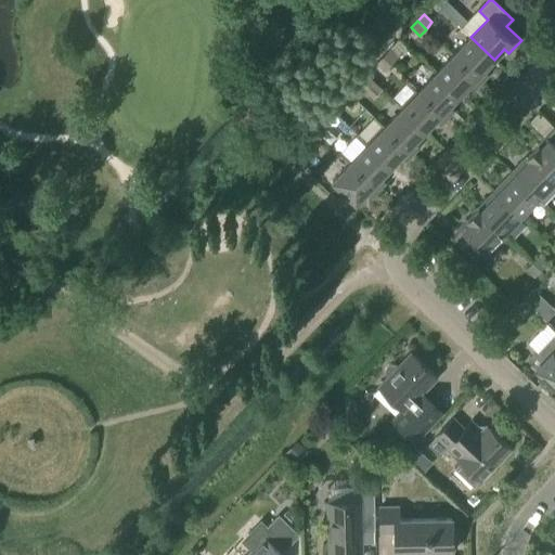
[(453,55),(481,82),(489,75),(483,71),(494,60),(470,37),(453,55)]
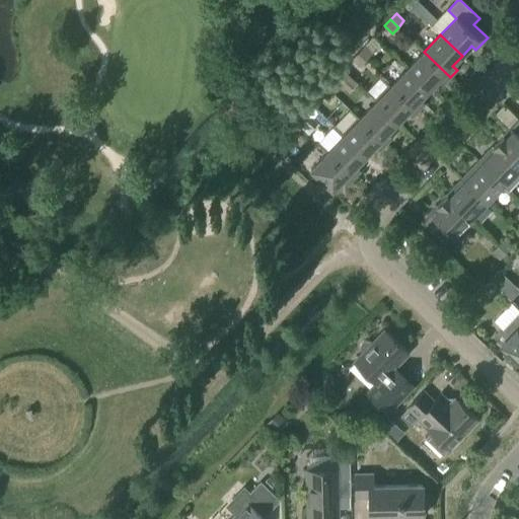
[(372,54),(364,47),(358,53),(366,61),(372,54)]
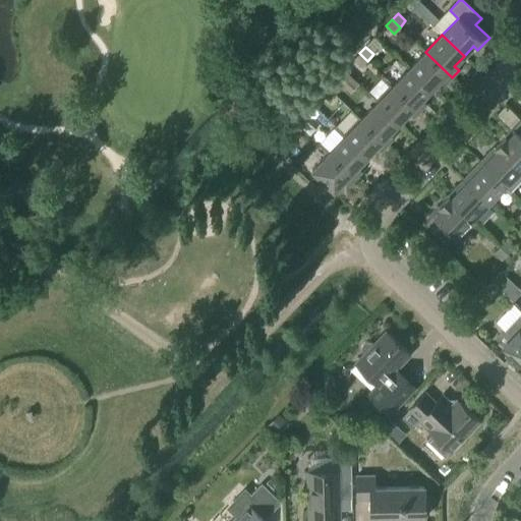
[(425,52),(409,68),(431,90),(441,79),(446,83),(452,77),(425,52)]
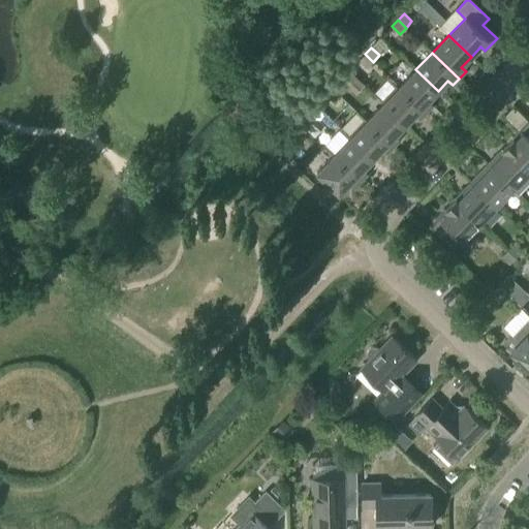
[(365,54),(359,60),(367,68),(373,62),(365,54)]
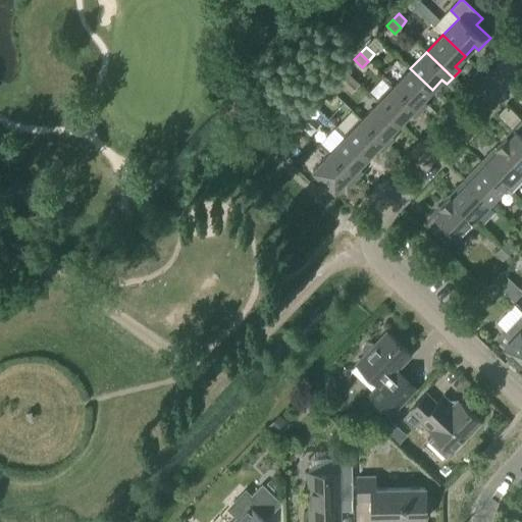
[(421,111),(427,104),(423,100),(432,90),(410,68),(394,86),(421,111)]
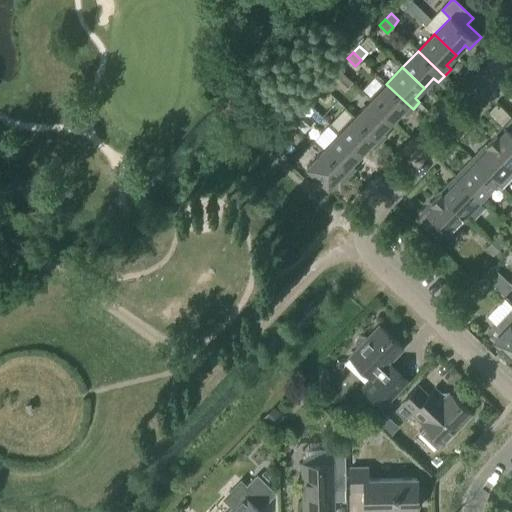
[(344,90),(352,82),(338,68),(330,77),(344,90)]
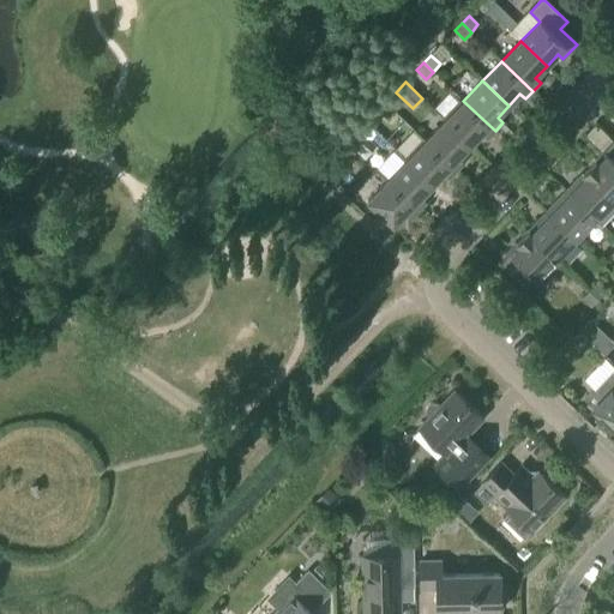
[(392,95),(385,102),(395,112),(402,104),(392,95)]
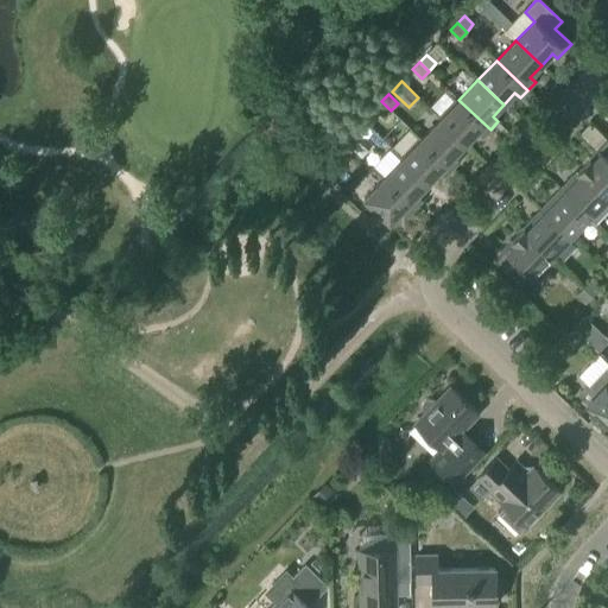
[(466,144),(477,132),(482,137),(491,130),(458,100),(441,120),(466,144)]
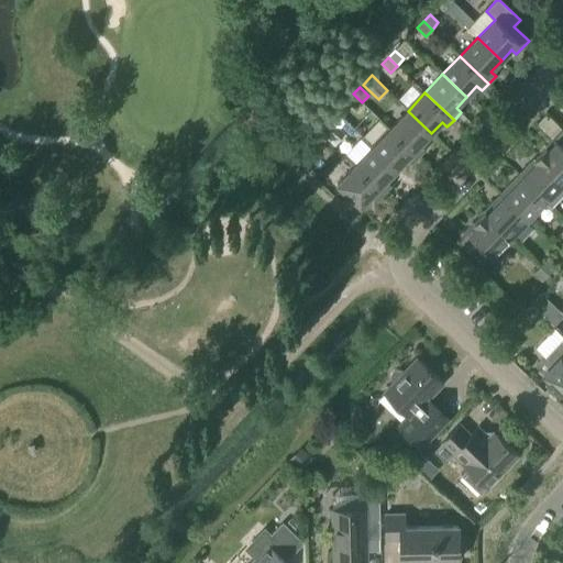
[(353,94),(346,101),(355,109),(362,102),(353,94)]
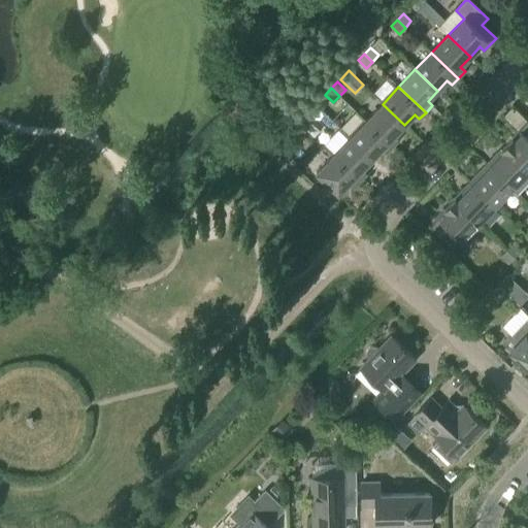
[(393,146),(399,139),(395,135),(404,125),(383,104),(366,121),(393,146)]
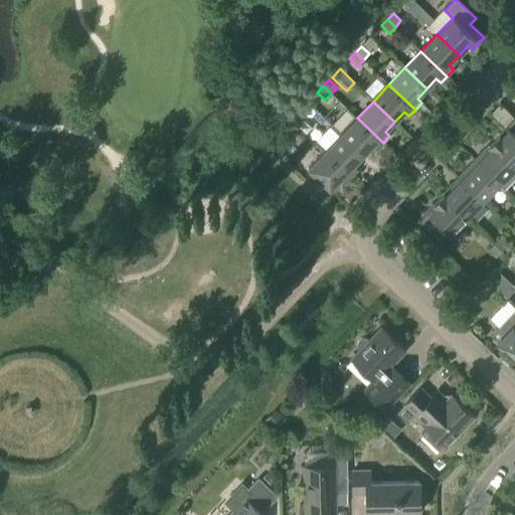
[(306,121),(298,113),(292,119),(300,127),(306,121)]
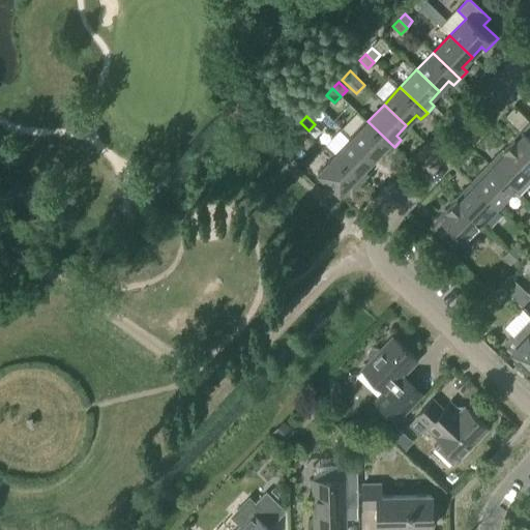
[(374,159),(383,150),(387,154),(394,147),(367,121),(351,139),(373,160),(374,159)]
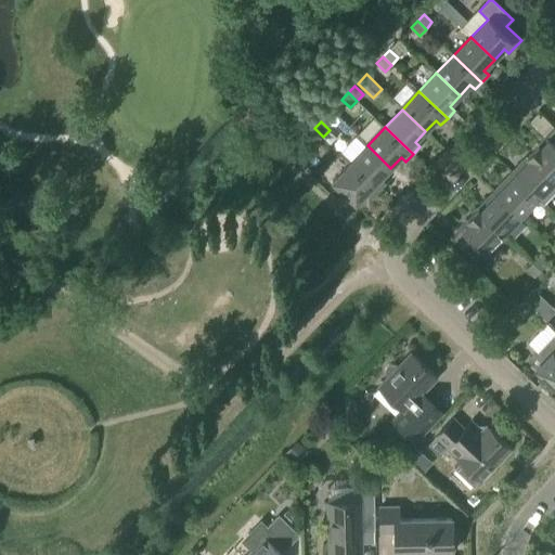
[(317,143),(323,137),(314,128),(308,136),(317,143)]
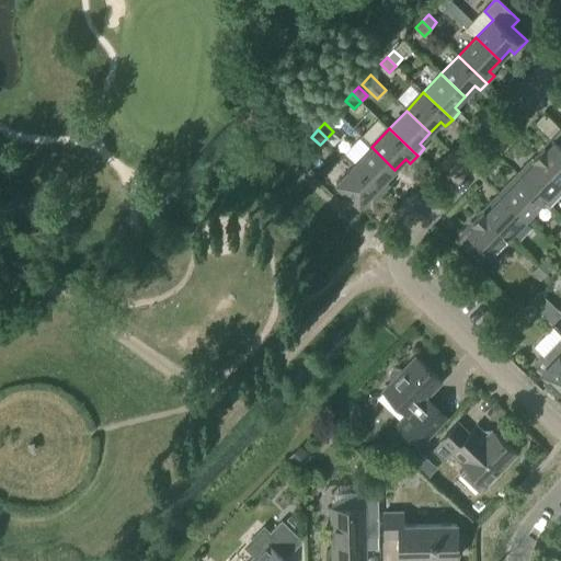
[(560,134),(554,141),(547,150),(544,147),(534,158),(560,183),(560,184),(560,185),(560,134)]
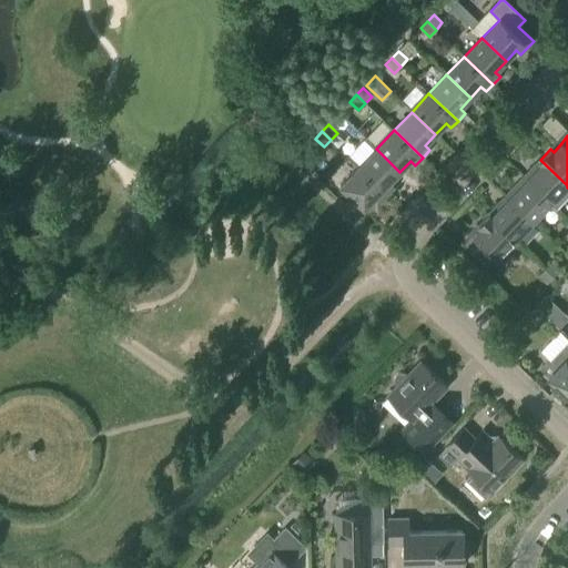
[(376,149),(358,168),(387,195),(395,186),(389,182),(399,172),(376,149)]
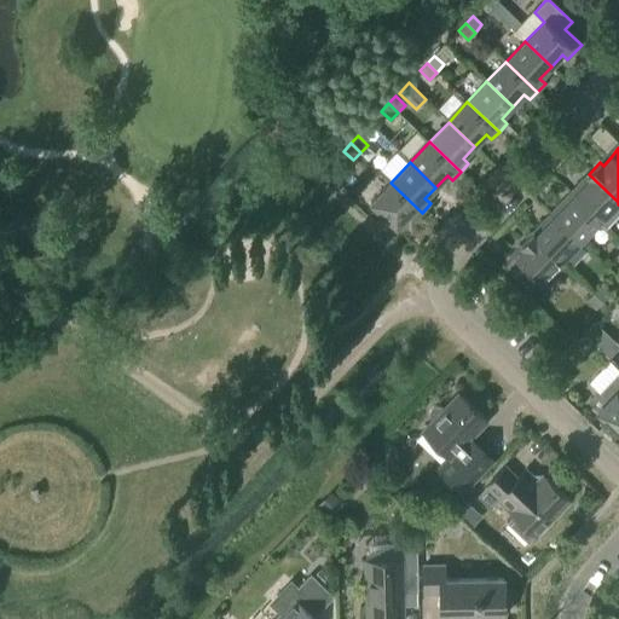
[(618,213),(618,204),(618,203),(618,202),(589,174),(578,185),(582,189),(573,197),(600,221),(606,227),(618,213)]
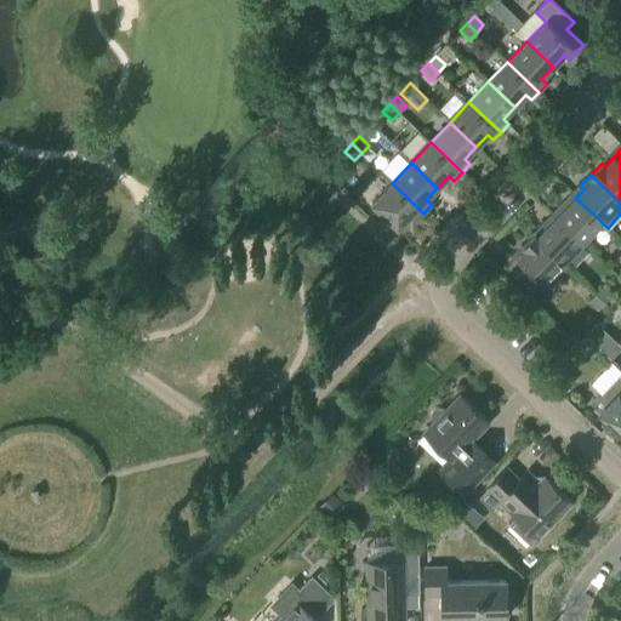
[(416,221),(423,214),(392,183),(372,204),(398,228),(411,216),(416,221)]
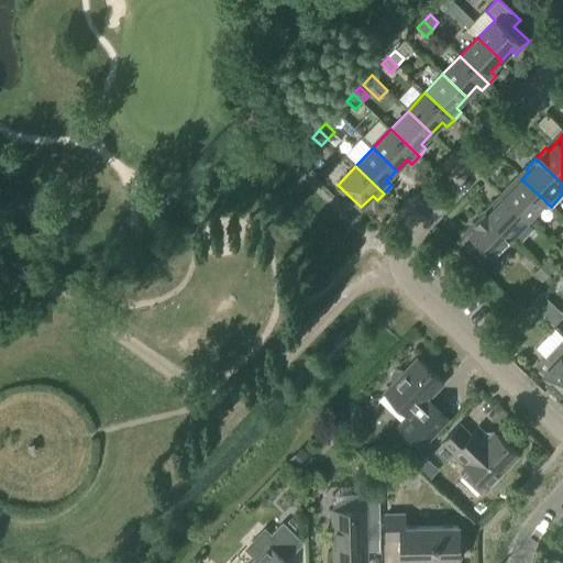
[(545,201),(521,179),(514,187),(511,184),(501,195),(528,220),(545,201)]
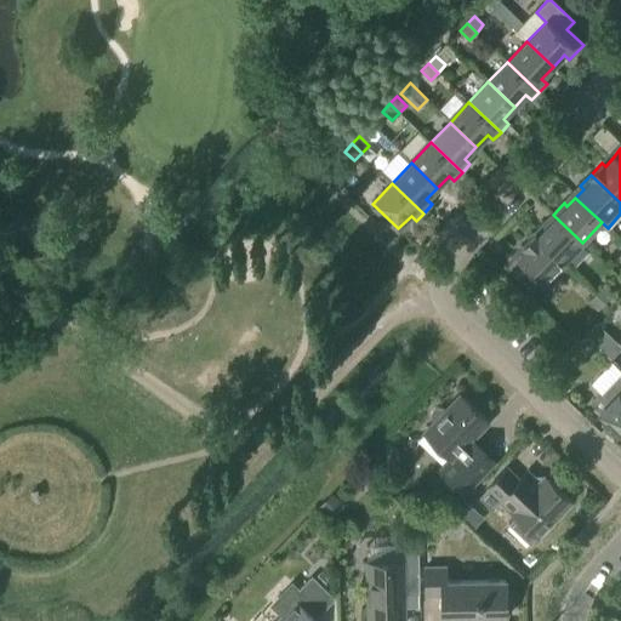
[(582,243),(553,215),(552,216),(554,218),(548,226),(545,223),(534,234),(563,262),(564,261),(582,243)]
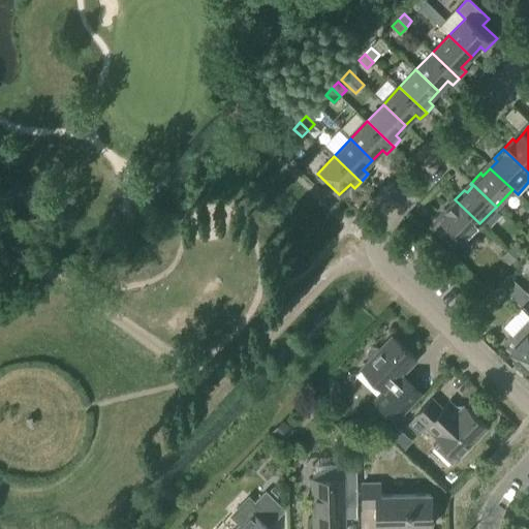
[(479,223),(455,199),(445,210),(447,212),(440,220),(453,231),(459,239),(465,244),(484,225),(480,222),(479,223)]
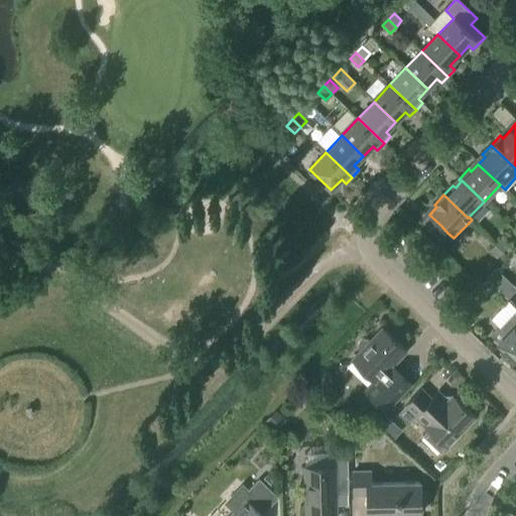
[(433,235),(440,241),(447,233),(441,226),(433,235)]
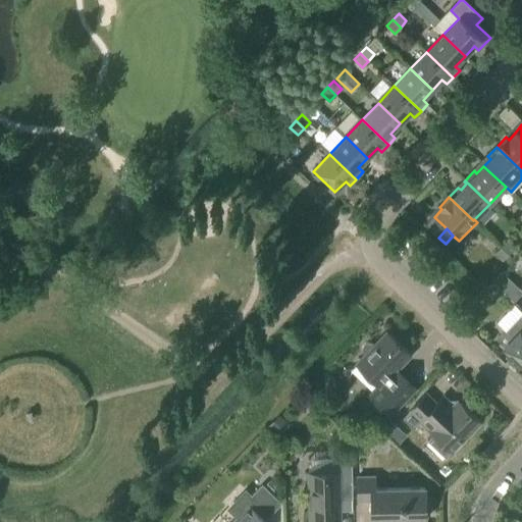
[(509,255),(515,249),(507,241),(501,247),(509,255)]
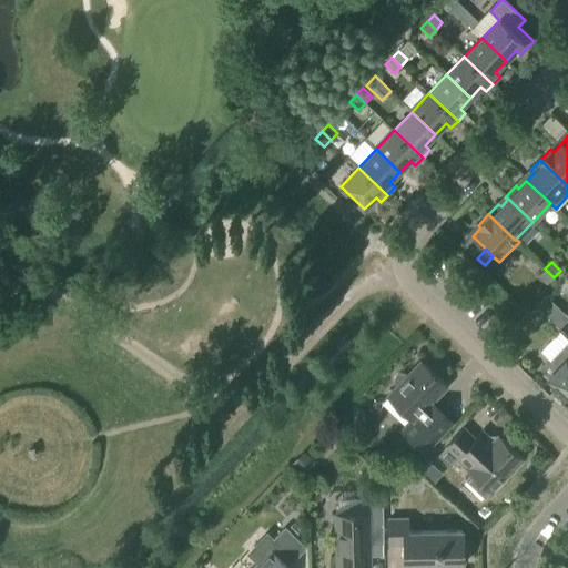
[(547,284),(554,277),(545,269),(538,276),(547,284)]
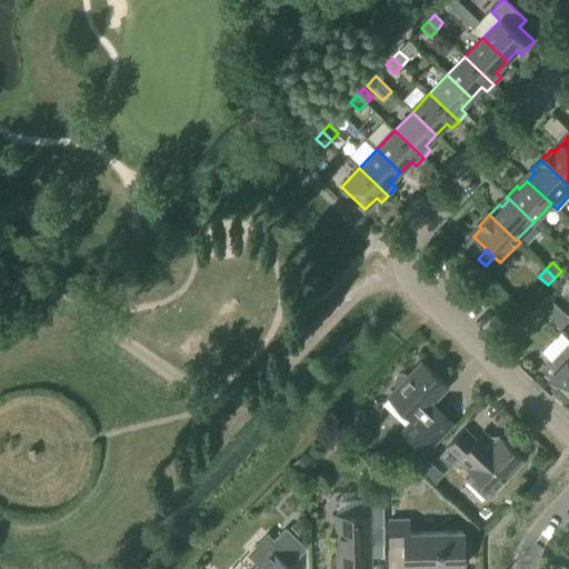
[(546,297),(536,308),(548,319),(558,308),(546,297)]
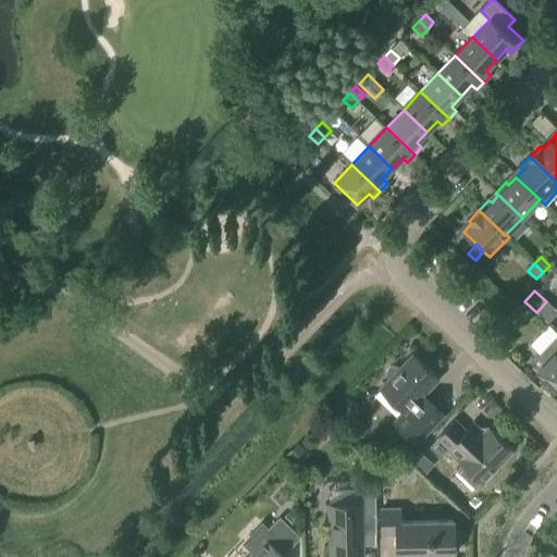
[(493,341),(506,353),(515,343),(502,331),(493,341)]
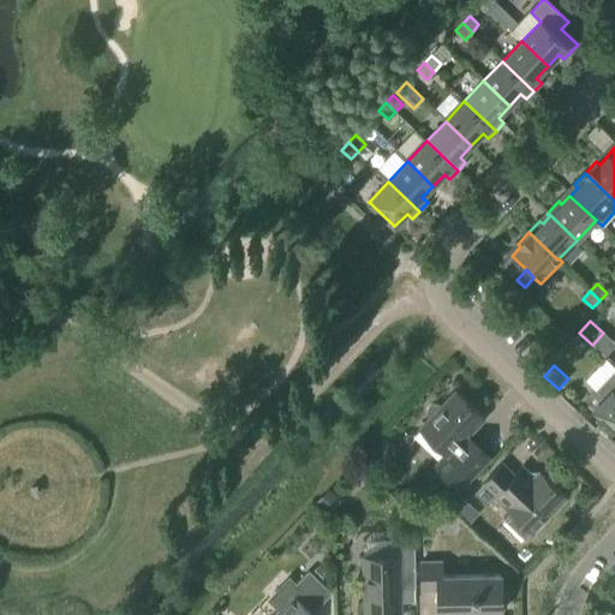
[(614,372),(597,392),(604,399),(593,410),(614,429),(614,372)]
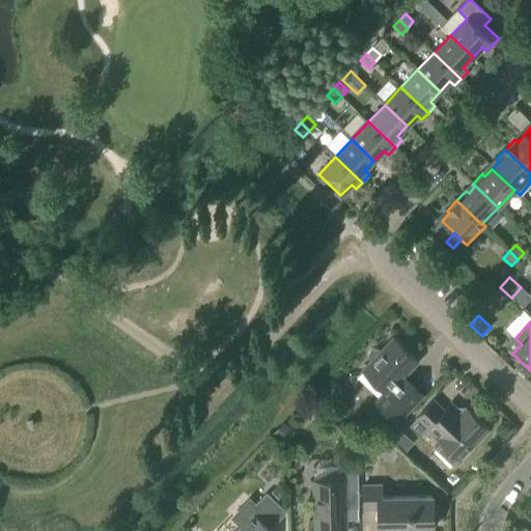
[(418,362),(393,338),(381,352),(379,350),(375,350),(372,350),(370,353),(369,356),(370,359),(372,361),(363,370),(386,392),(375,402),(388,414),(408,393),(397,383),(418,362)]
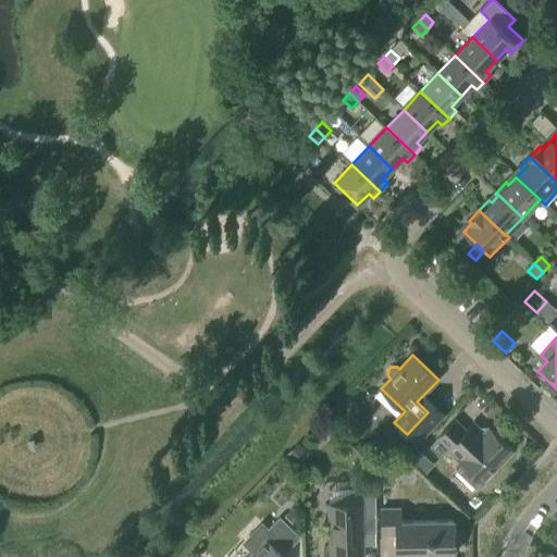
[(475,489),(482,482),(483,483),(514,452),(489,428),(484,433),(473,423),(463,434),(453,423),(430,447),(442,458),(449,450),(463,463),(457,471),(475,489)]
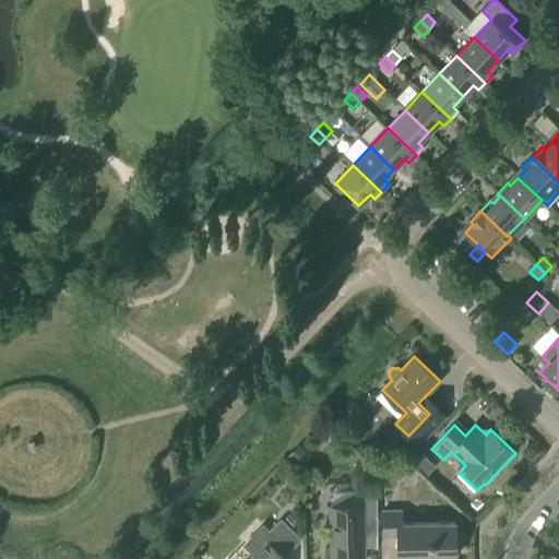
[(309,455),(299,445),(288,456),(298,466),(309,455)]
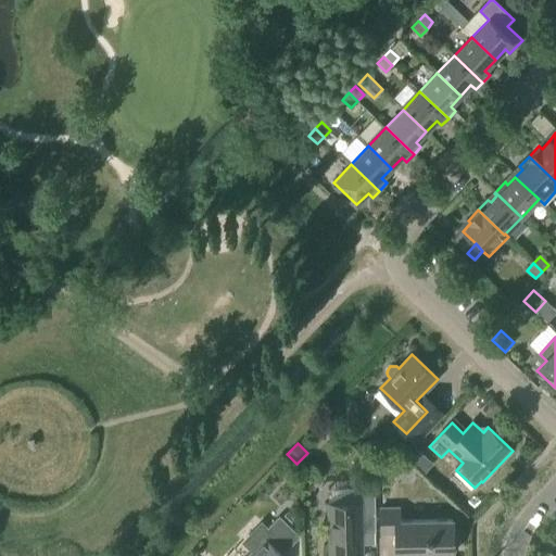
[(328,555),(354,555),(364,555),(363,532),(376,532),(375,480),(362,480),(362,504),(328,504),(328,555)]
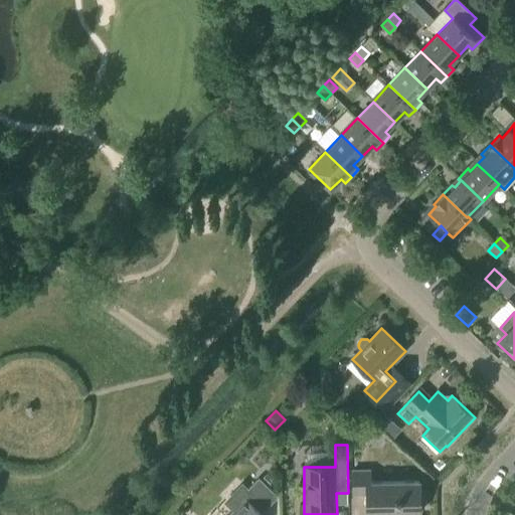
[(370,483),(370,471),(353,471),(353,495),(367,494),(367,514),(420,513),(419,482),(370,483)]
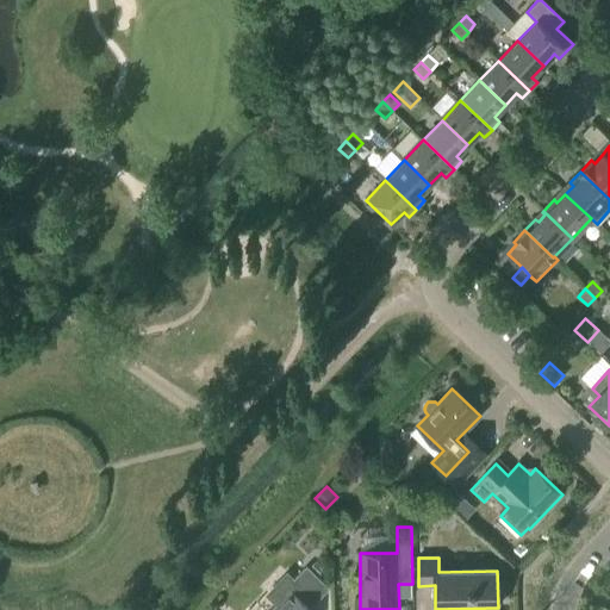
[(307,609),(313,603),(315,604),(330,589),(306,566),(292,582),(285,576),(266,596),(277,608),(273,609),(307,609)]
